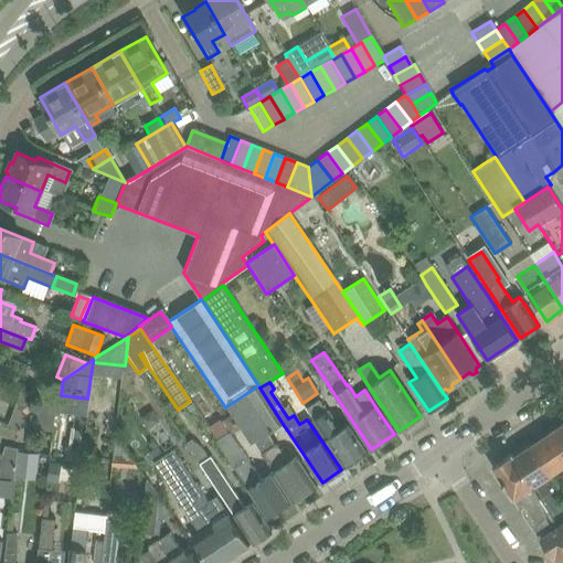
[(283,424),(276,414),(259,388),(258,385),(225,407),(250,445),(254,443),(293,501),(304,494),(306,495),(310,491),(311,489),(315,487),(295,457),(288,463),(275,443),(273,445),(266,435),(283,424)]
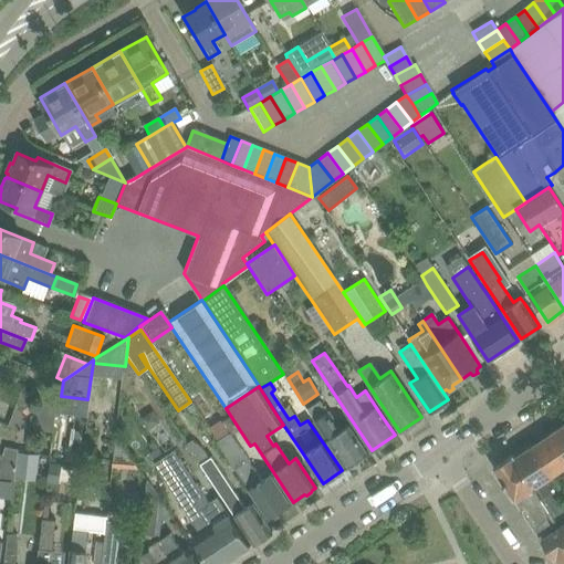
[(30,418),(29,426),(35,427),(34,431),(41,432),(52,434),(58,392),(38,404),(38,408),(35,418),(30,418)]
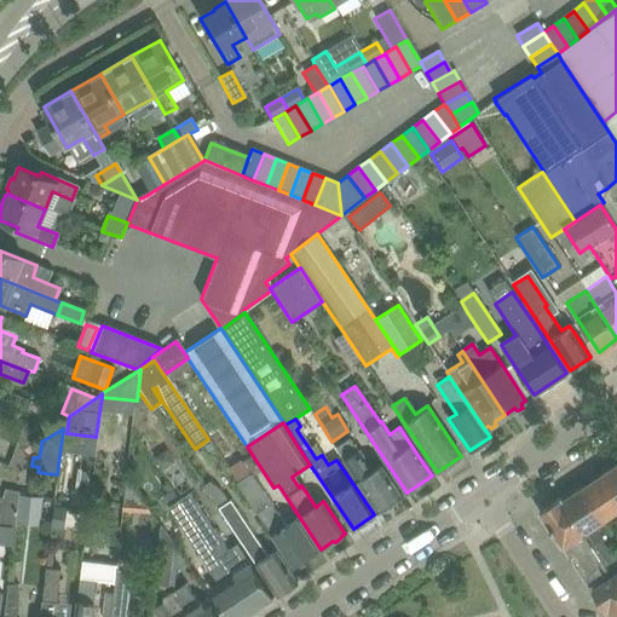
[(24,451),(41,438),(39,437),(22,431),(15,449),(24,451)]
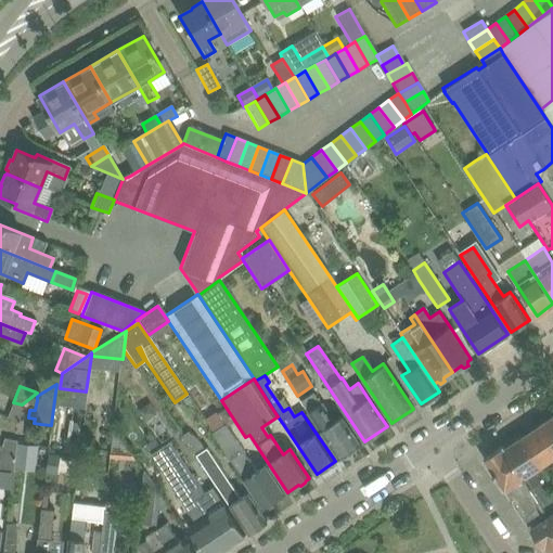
[(360,445),(347,424),(341,415),(332,421),(313,393),(300,401),(338,459),(349,452),(351,452),(356,450),(357,447),(360,445)]
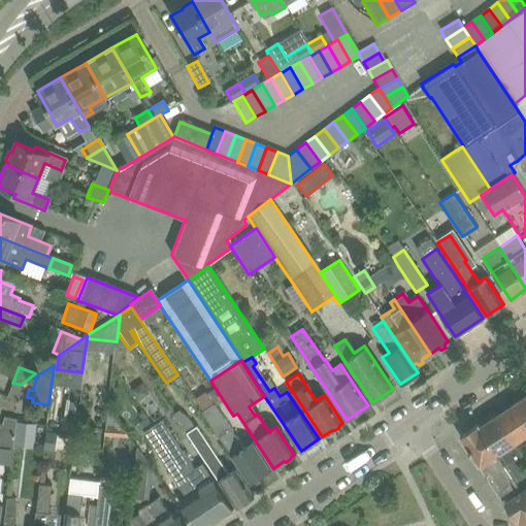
[(18,403),(19,399),(21,385),(12,383),(6,399),(18,403)]
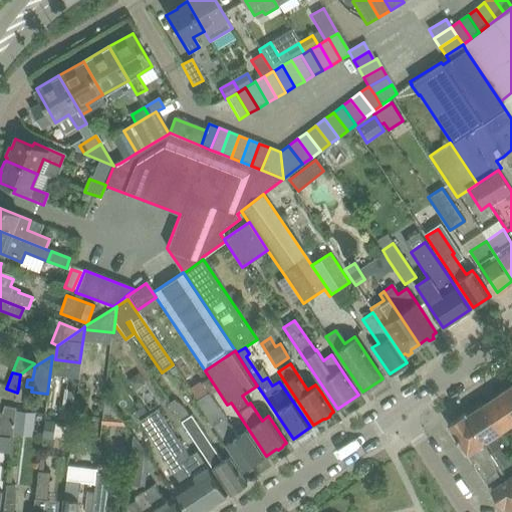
[(511,385),(499,394),(511,413),(511,385)]
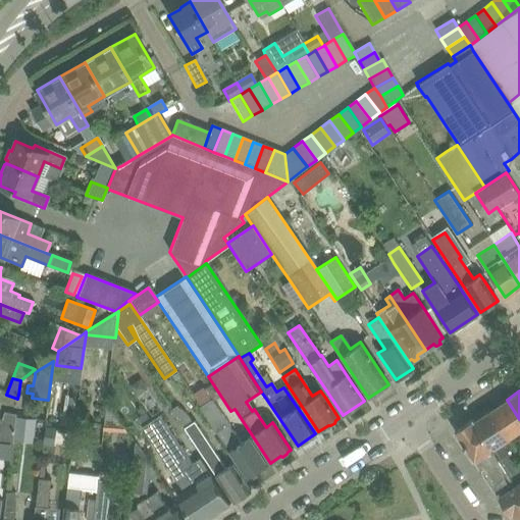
[(267,466),(256,449),(249,438),(241,444),(211,400),(199,407),(247,479),(257,472),(259,472),(263,470),(263,468),(267,466)]
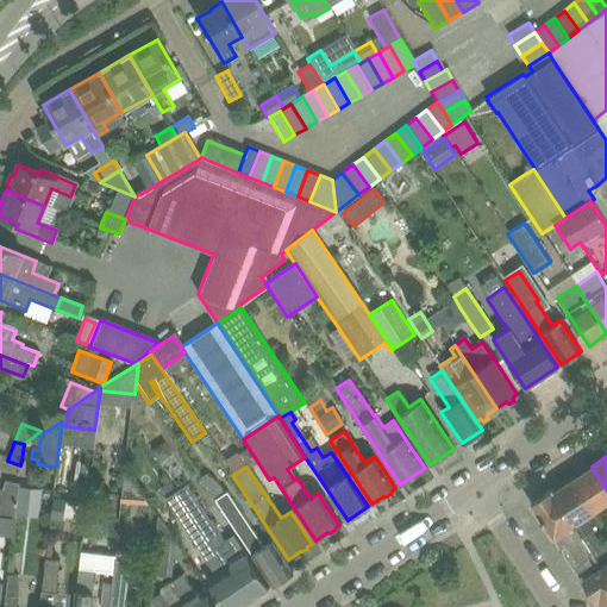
[(606,489),(592,467),(571,480),(593,511),(604,504),(606,508),(606,489)]
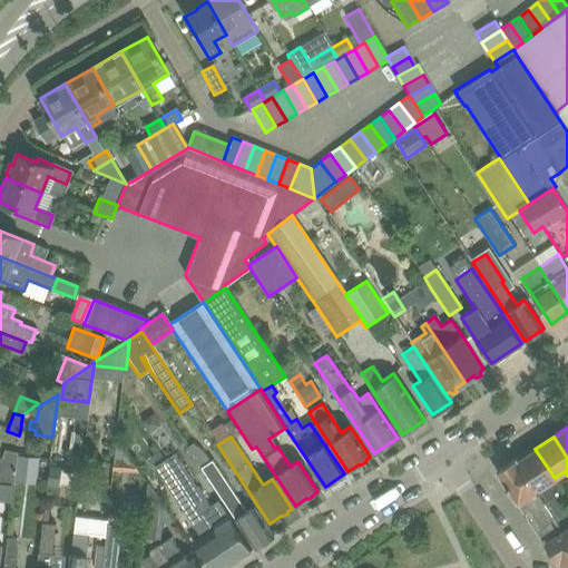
[(140,475),(117,441),(114,473),(140,475)]
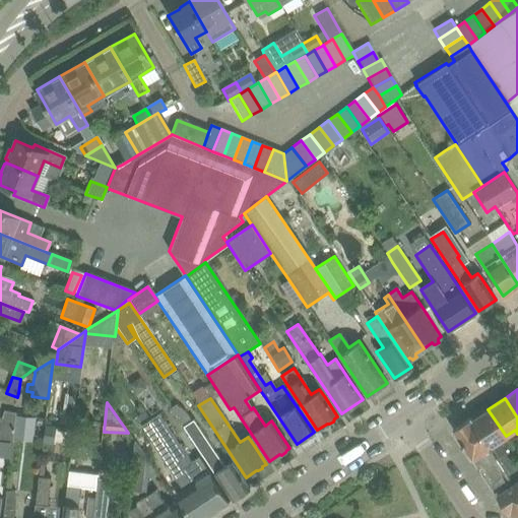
[(183,409),(176,414),(200,452),(232,501),(249,490),(237,470),(232,462),(224,467),(210,446),(193,419),(190,422),(183,409)]
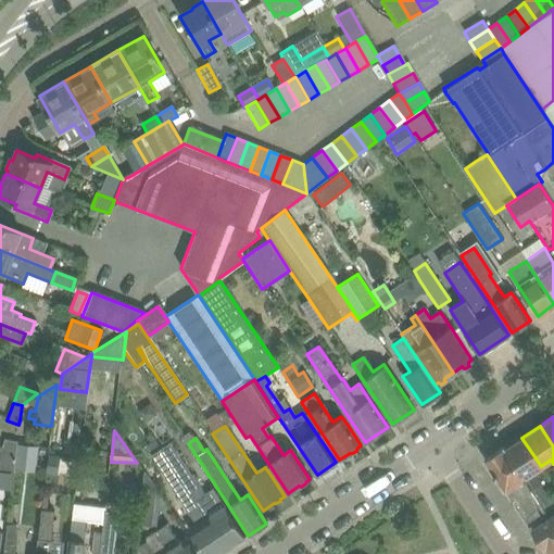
[(541,466),(521,438),(503,450),(533,493),(542,506),(546,514),(553,508),(553,504),(540,485),(548,479),(540,467),(541,466)]
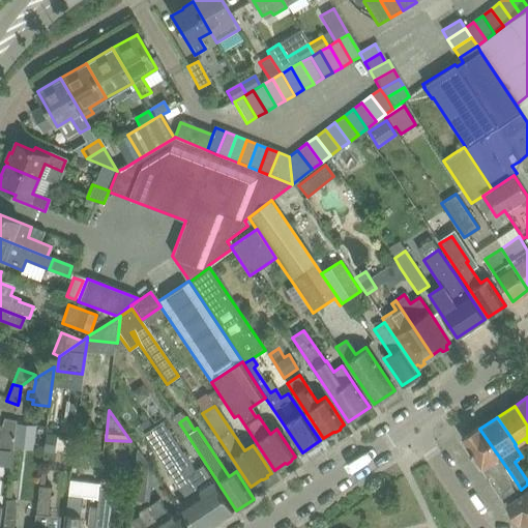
[(0,427),(0,448),(12,451),(16,423),(2,421),(0,427)]
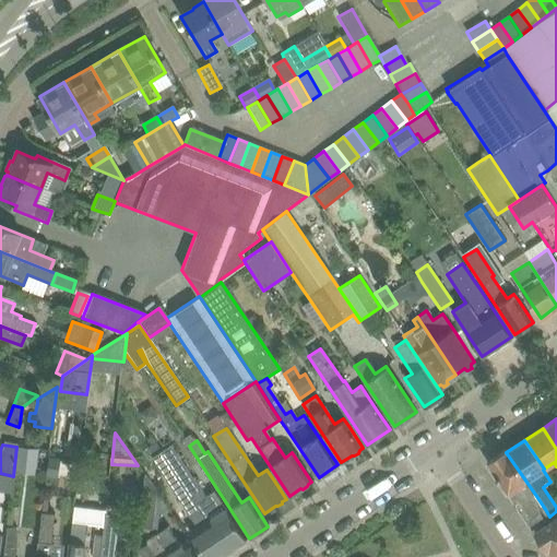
[(170,445),(161,451),(227,553),(246,541),(212,488),(203,495),(200,489),(170,445)]
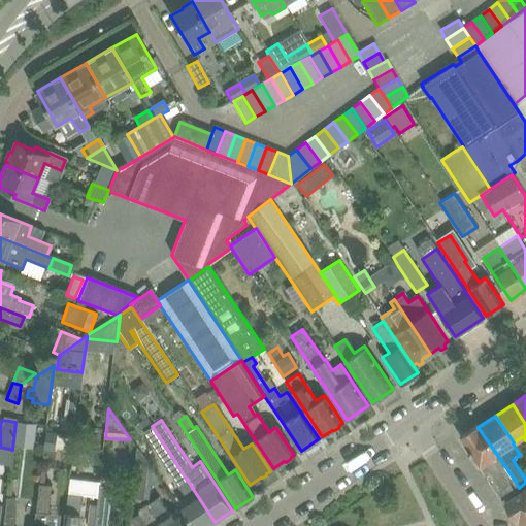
[(18,423),(14,446),(26,447),(27,438),(33,439),(35,425),(18,423)]
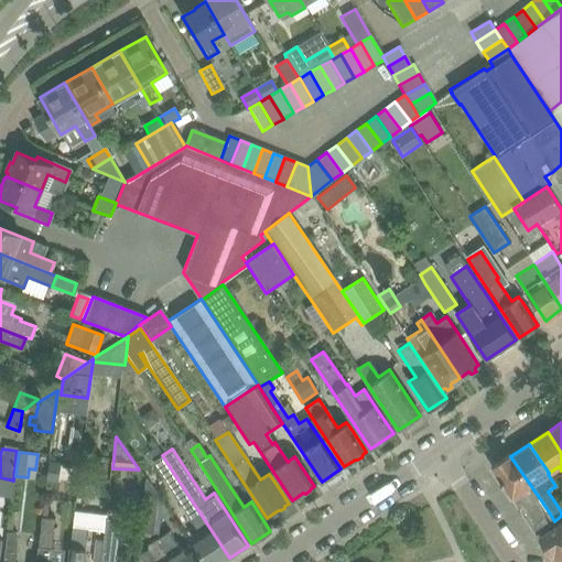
[(541,500),(510,456),(509,454),(490,466),(536,535),(554,521),(550,514),(541,500)]
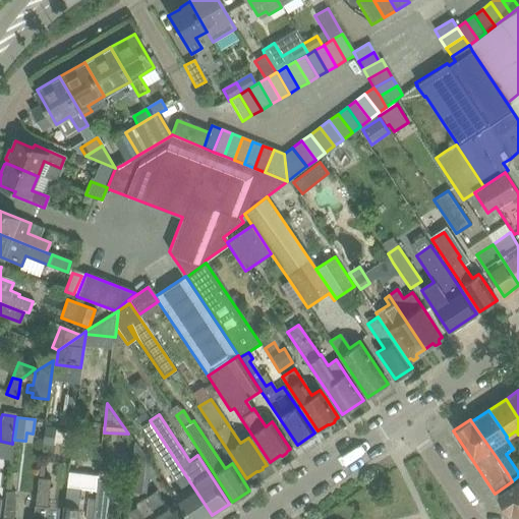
[(206,518),(212,515),(150,420),(141,426),(184,492),(177,497),(191,518),(206,518)]
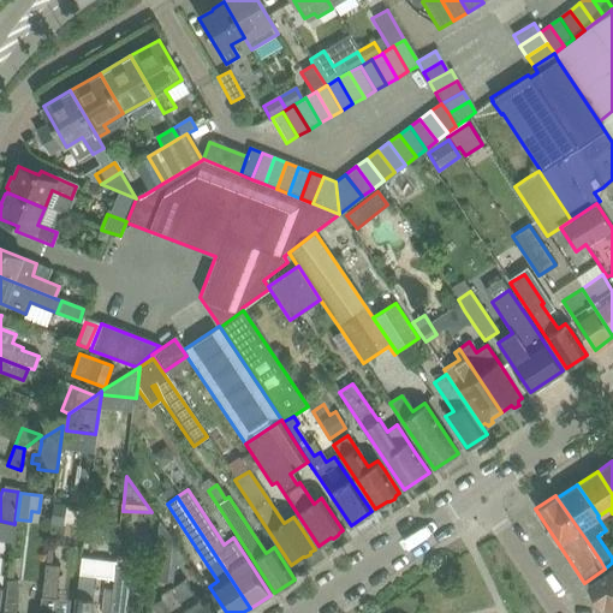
[(170,564),(171,541),(159,524),(158,522),(152,584),(162,587),(162,582),(166,582),(168,565),(170,564)]
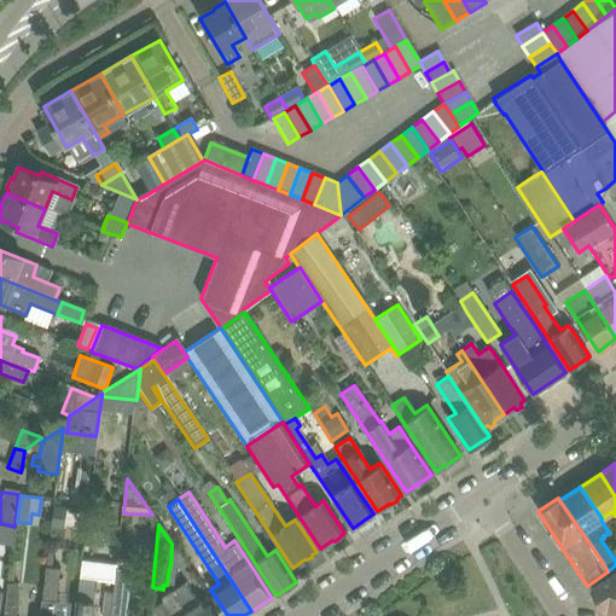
[(164,524),(160,527),(172,544),(175,541),(164,524)]
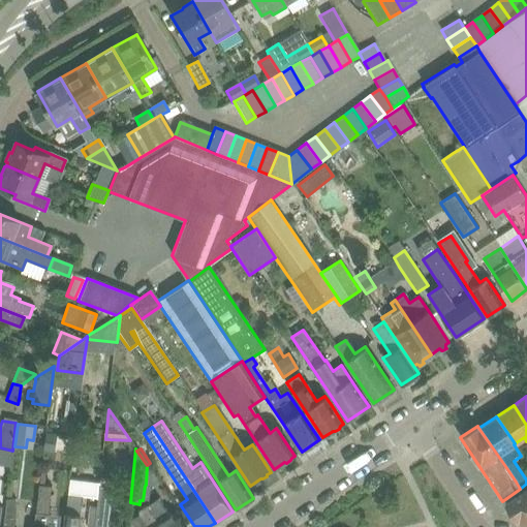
[(156,477),(147,465),(146,485),(156,477)]
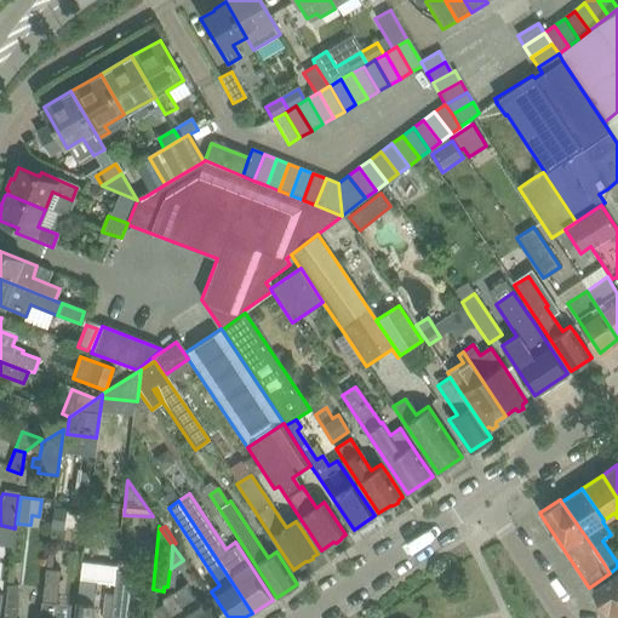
[(91,617),(97,581),(115,583),(116,570),(118,566),(83,562),(75,617),(91,617)]
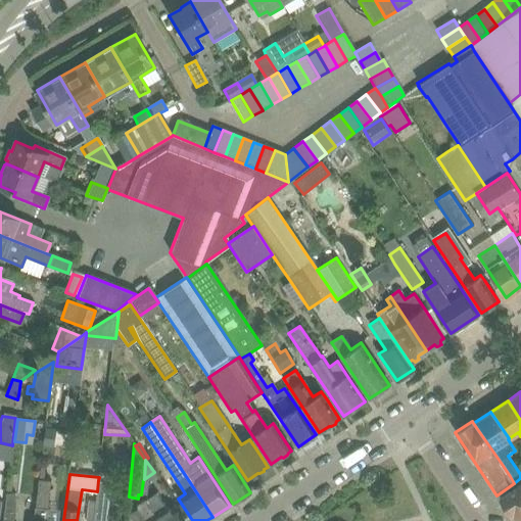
[(46,520),(48,509),(46,508),(49,481),(39,480),(37,495),(34,520),(46,520)]
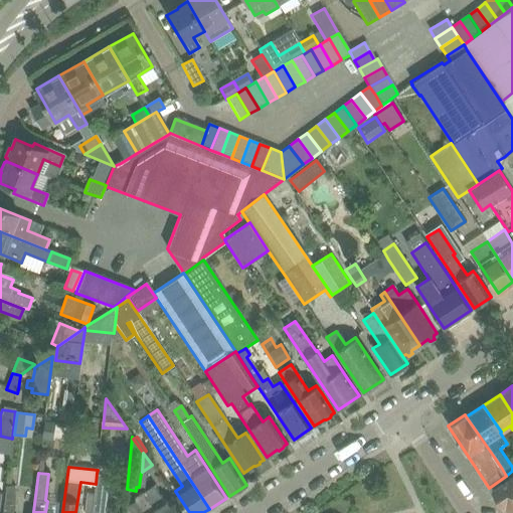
[(105,512),(110,475),(97,473),(96,484),(92,512),(105,512)]
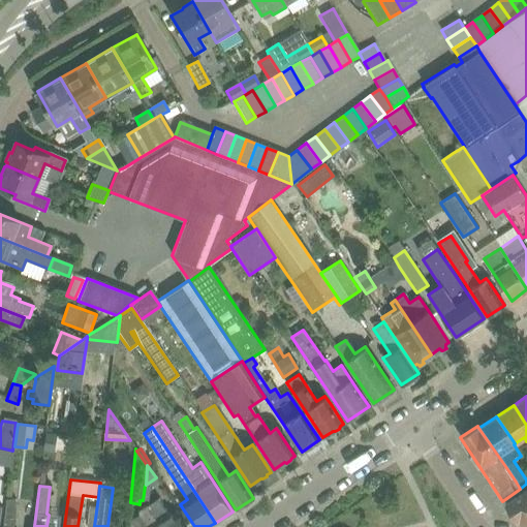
[(526,489),(524,492),(505,504),(517,522),(526,514),(526,489)]
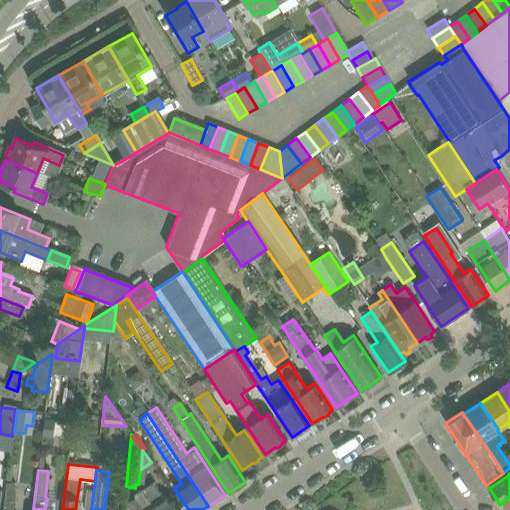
[(182,509),(177,501),(174,498),(168,501),(166,497),(164,499),(153,482),(143,489),(157,509),(182,509)]
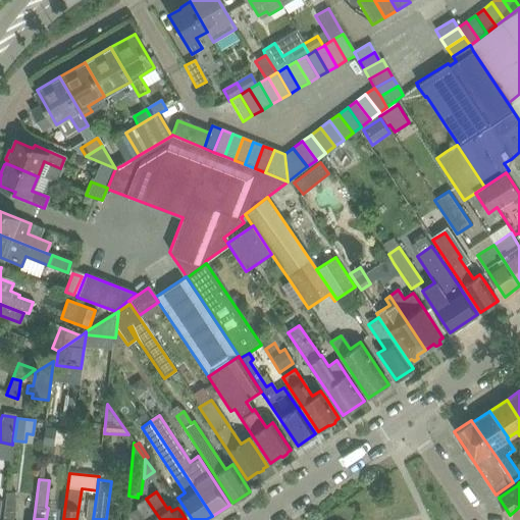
[(12,519),(15,495),(7,494),(3,519),(12,519)]
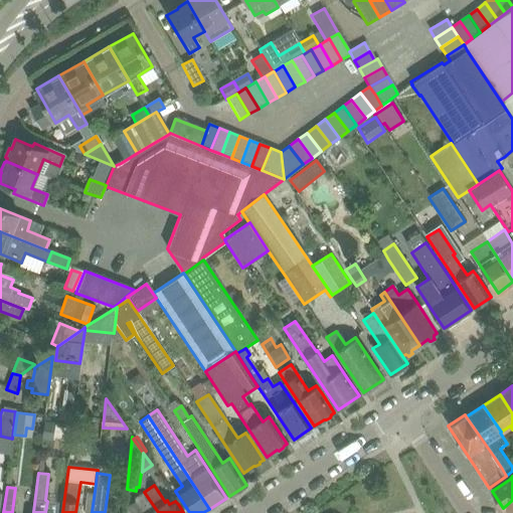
[(158,512),(144,492),(133,499),(142,512),(158,512)]
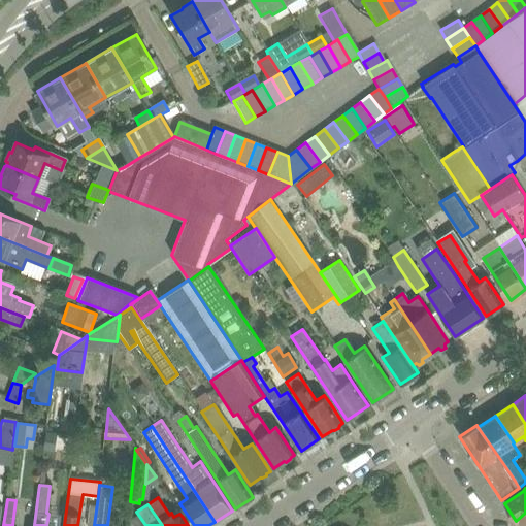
[(525,525),(525,513),(516,521),(518,520),(522,525),(525,525)]
